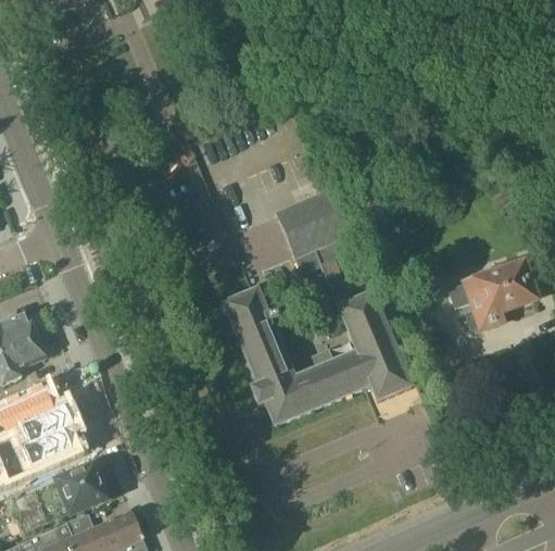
[(72,5),(70,0),(32,0),(40,19),(72,5)]
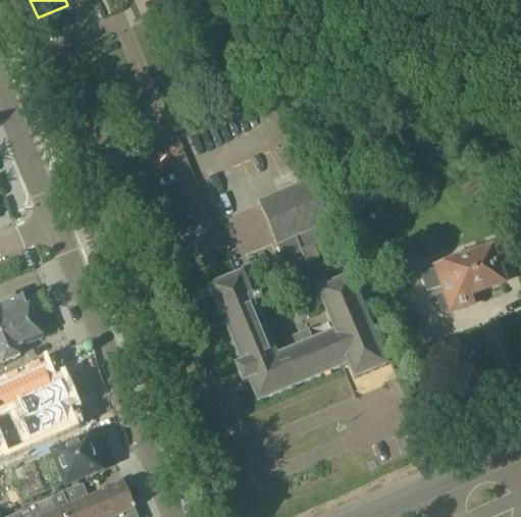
[(315,288),(333,330),(275,355),(239,271),(208,285),(240,361),(233,364),(241,380),(247,377),(256,399),(346,361),(352,376),(384,363),(347,275),(345,275),(328,240),(330,239),(324,225),(326,224),(306,179),(255,201),(274,246),(276,245),(282,259),(299,252),(314,288),(315,288)]
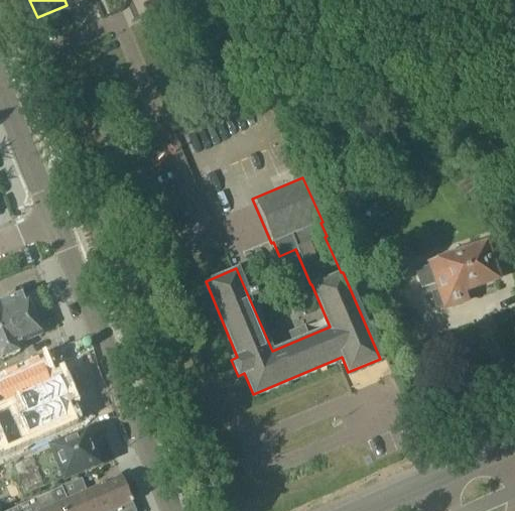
[(348,230),(351,239),(364,236),(365,236),(362,226),(361,227),(348,230)]
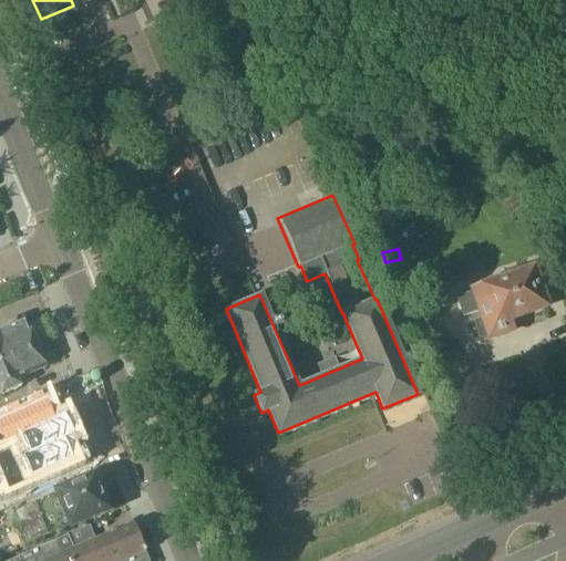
[(543,304),(531,270),(455,294),(462,312),(481,305),(483,313),(473,317),(480,335),(490,332),(490,333),(511,325),(507,315),(543,304)]
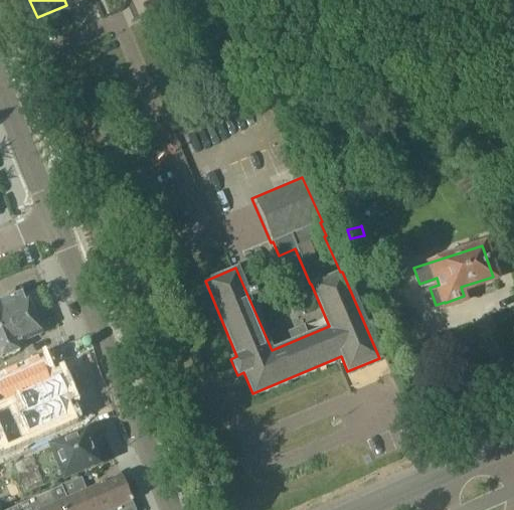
[(33,314),(32,312),(36,311),(30,297),(26,299),(26,298),(22,299),(19,292),(0,299),(0,329),(8,326),(9,328),(18,324),(17,321),(33,314)]
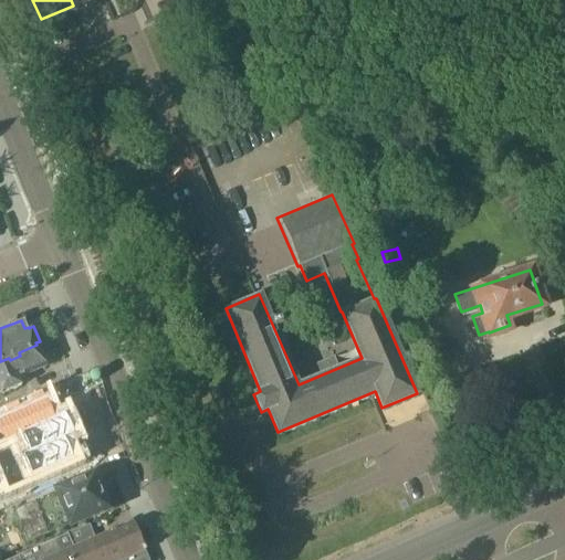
[(20,356),(10,360),(9,358),(0,361),(0,391),(19,383),(16,374),(43,362),(37,345),(19,352),(20,356)]
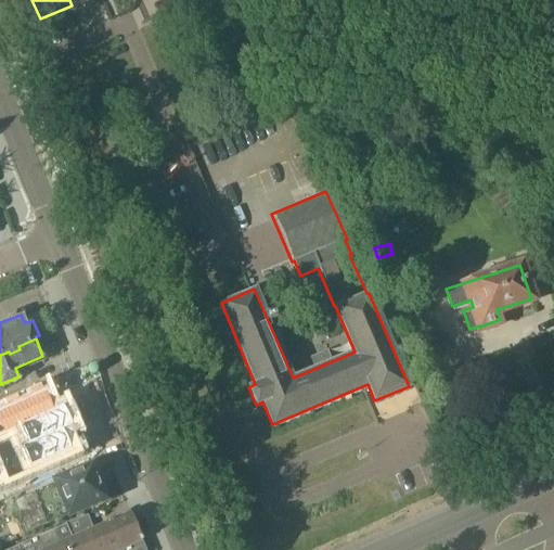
[(28,469),(71,450),(63,431),(72,426),(62,404),(52,408),(44,391),(0,410),(0,435),(17,427),(26,445),(20,448),(28,469)]
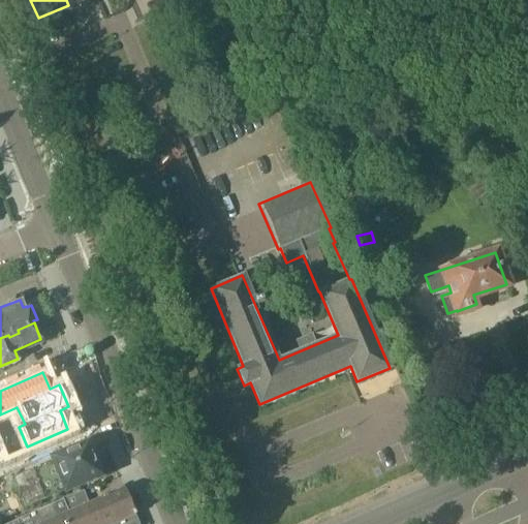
[(11,475),(23,504),(98,474),(86,445),(11,475)]
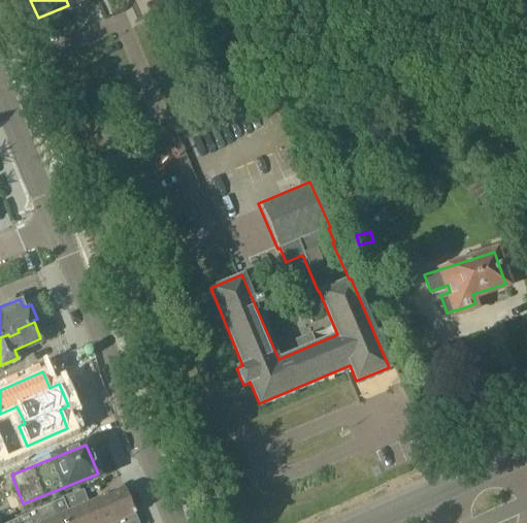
[(137,522),(137,521),(123,487),(89,501),(83,488),(78,490),(1,522),(137,522)]
